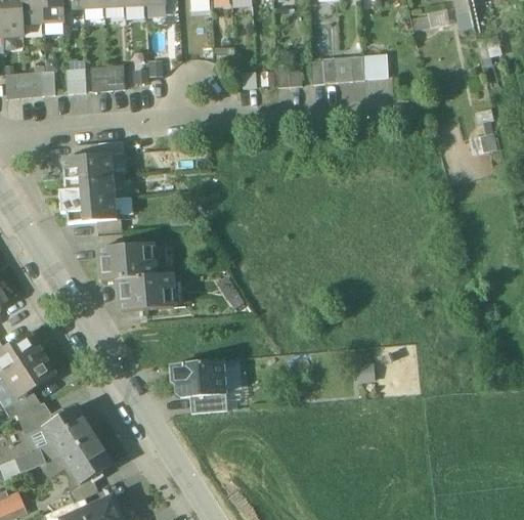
[(1,0),(3,36),(25,35),(24,23),(22,0),(1,0)]
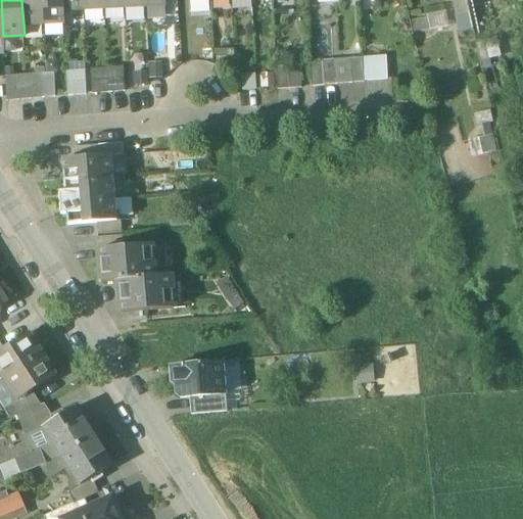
[(21,0),(24,22),(43,21),(42,0),(21,0)]
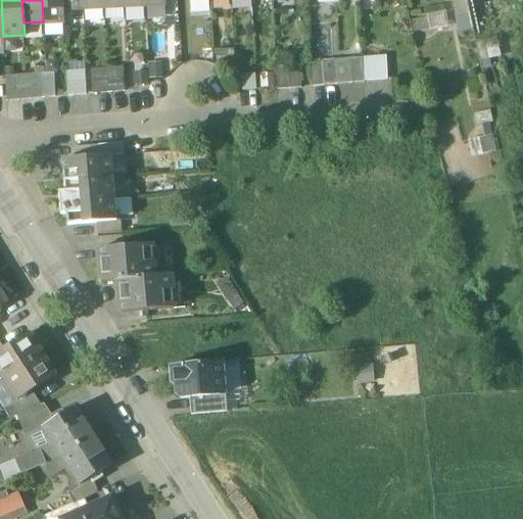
[(42,0),(43,21),(64,20),(63,8),(62,0),(42,0)]
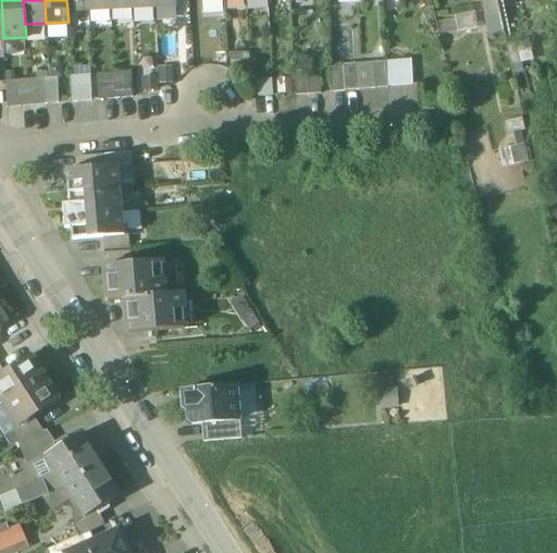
[(66,0),(67,9),(89,8),(88,0),(66,0)]
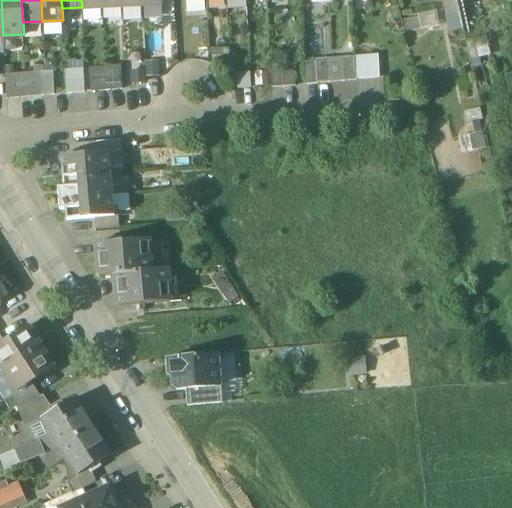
[(443,0),(446,13),(460,10),(457,0),(443,0)]
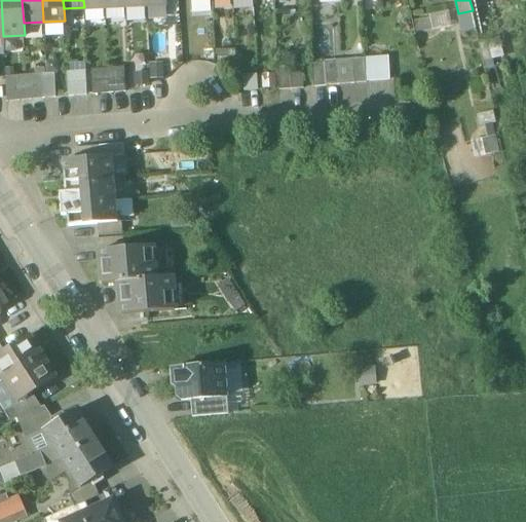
[(454,7),(413,12),(415,28),(456,23),(454,7)]
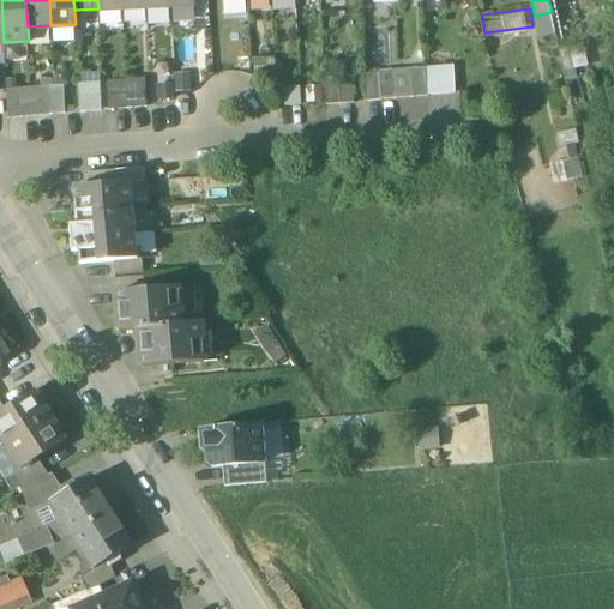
[(453,62),(426,65),(428,92),(455,90),(453,62)]
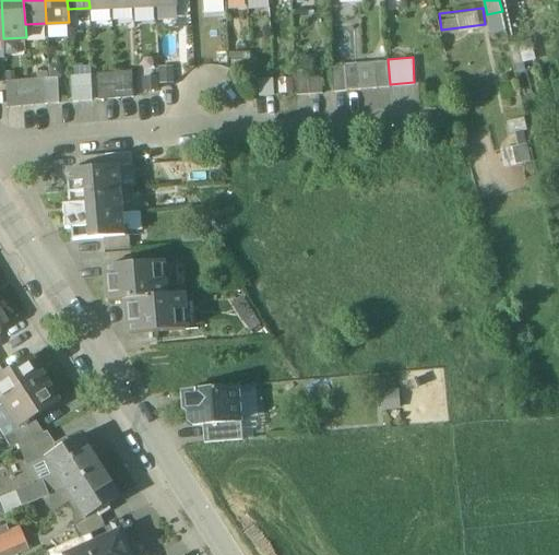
[(375,59),(357,61),(359,87),(377,85),(375,59)]
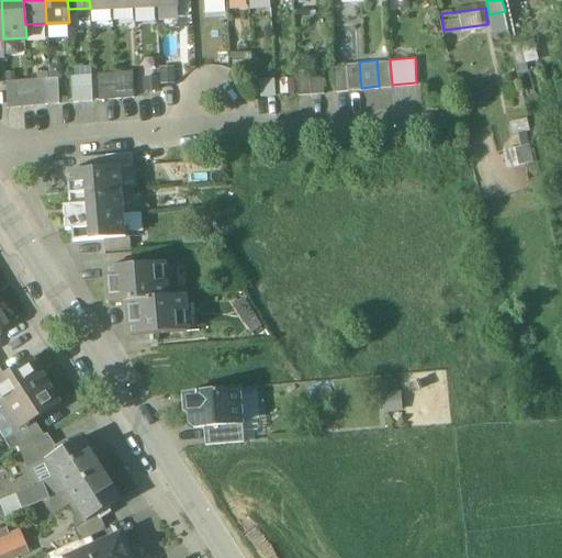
[(390,59),(377,59),(379,86),(392,86),(392,85),(390,59)]
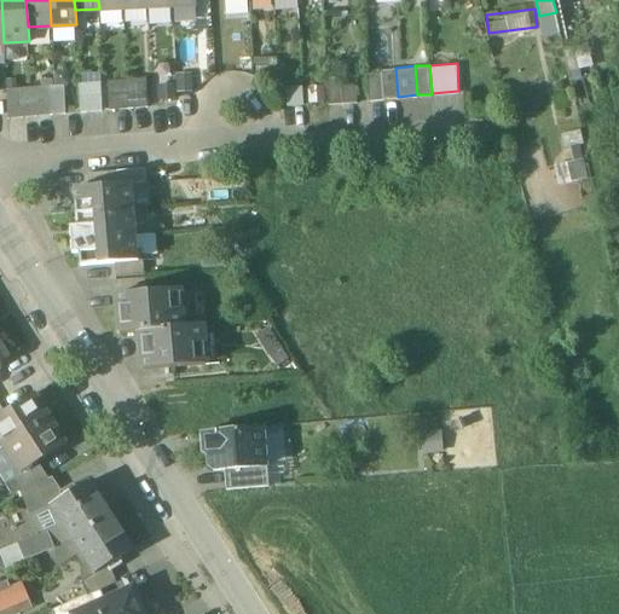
[(395,68),(381,69),(381,71),(383,97),(398,97),(395,68)]
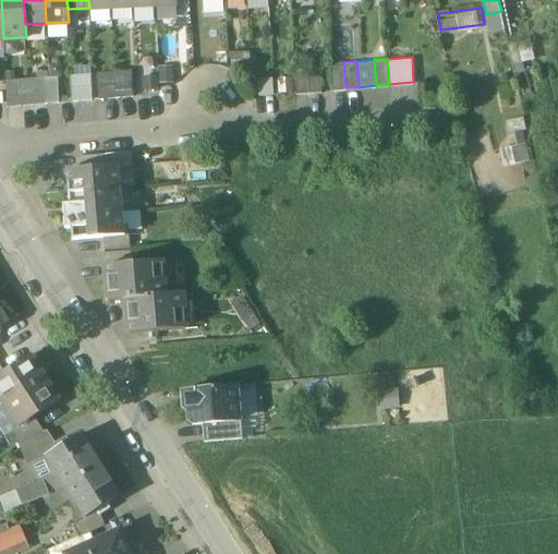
[(346,87),(343,64),(331,64),(332,88),(346,87)]
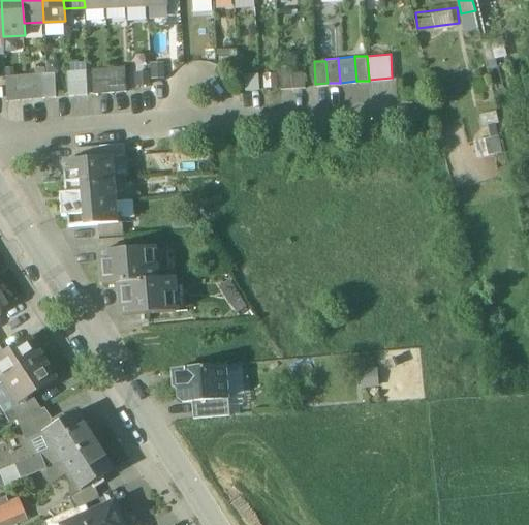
[(291,63),(279,64),(280,87),(293,86),(291,63)]
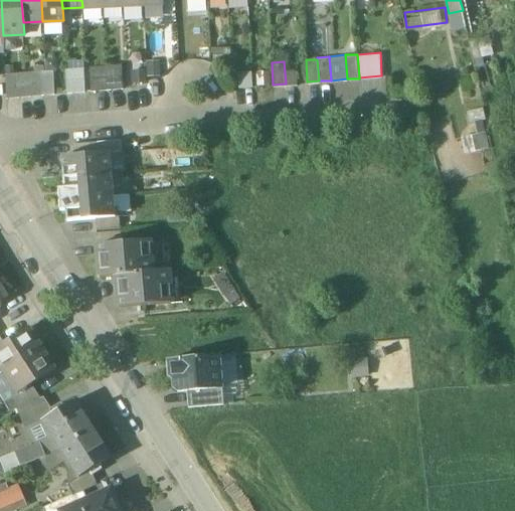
[(297,61),(284,61),(286,83),(298,82),(297,61)]
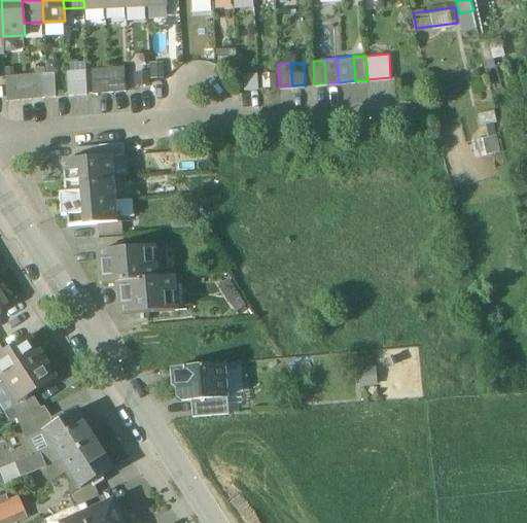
[(125,65),(108,66),(109,91),(126,90),(125,65)]
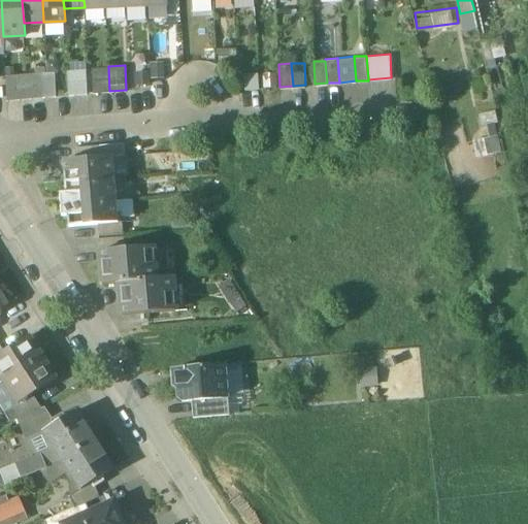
[(108,66),(92,67),(93,92),(109,91),(108,66)]
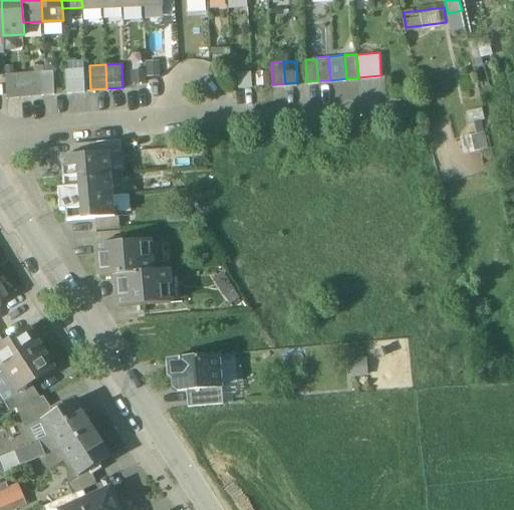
[(83,66),(65,67),(66,91),(84,90),(83,66)]
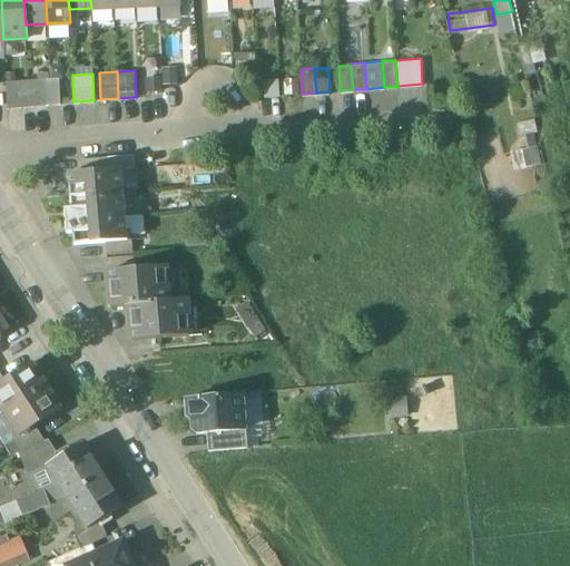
[(46,77),(32,78),(33,105),(47,104),(46,77)]
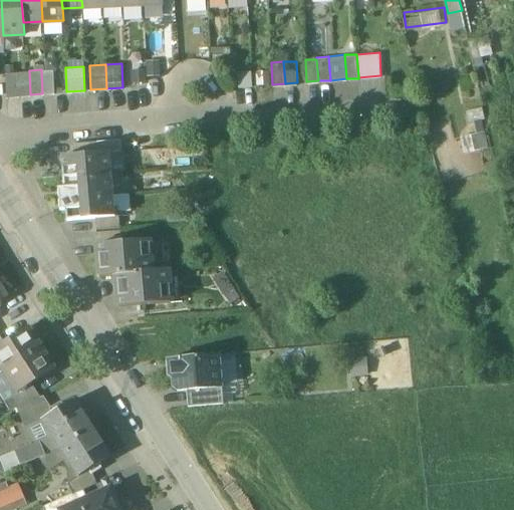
[(53,69),(41,69),(42,93),(54,92),(53,69)]
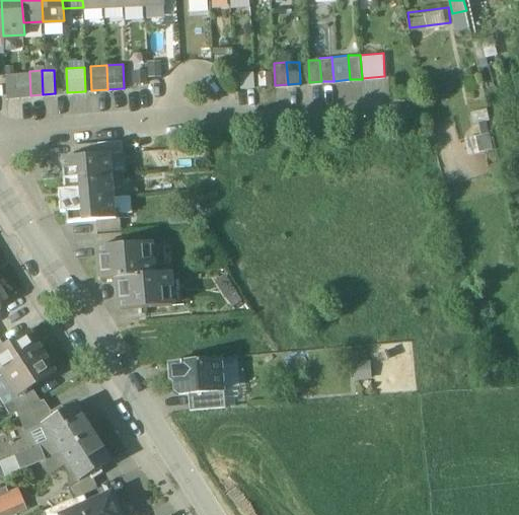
[(29,71),(17,72),(18,96),(30,95),(29,71)]
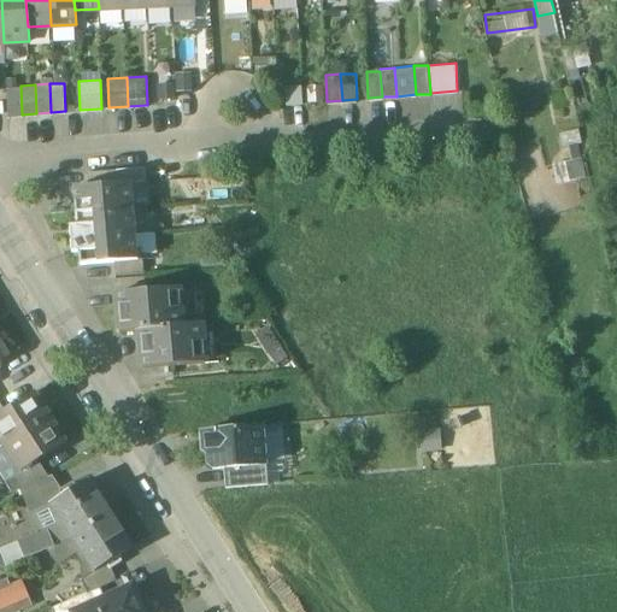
[(21,86),(6,87),(7,116),(22,115),(21,86)]
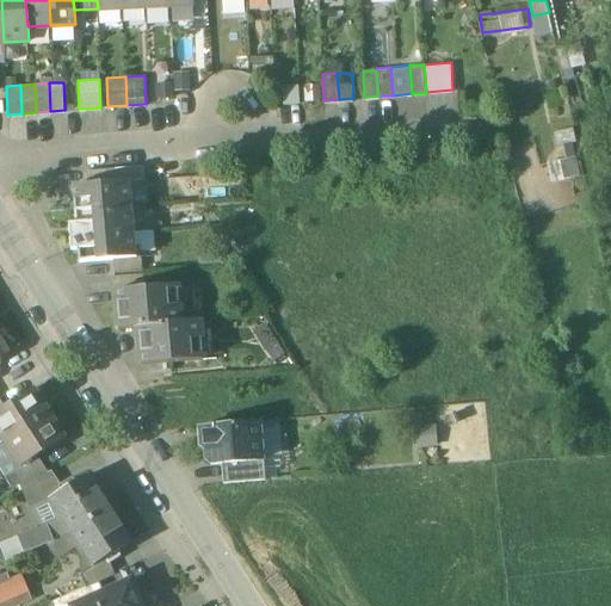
[(574,154),(561,158),(565,177),(579,173),(574,154)]
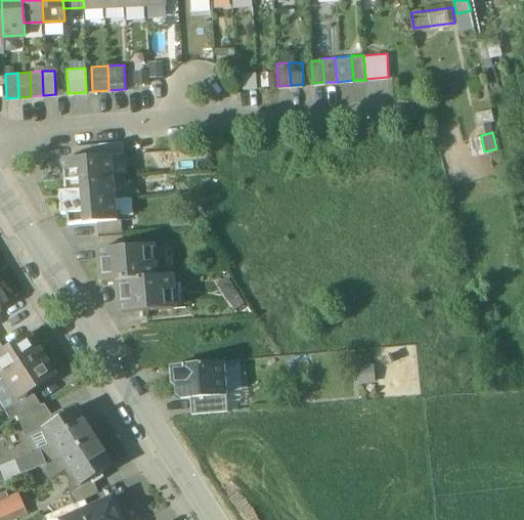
[(123,140),(98,142),(99,155),(112,154),(124,153),(123,140)]
